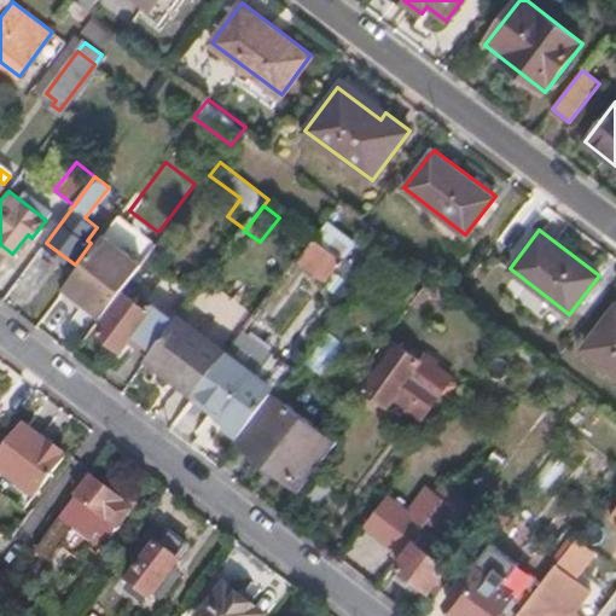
[(141,265),(105,234),(65,288),(102,317),(141,265)]
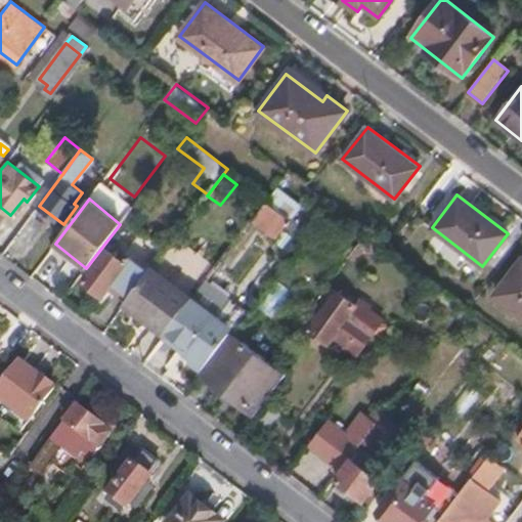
[(267,204),(256,219),(287,244),(299,228),(267,204)]
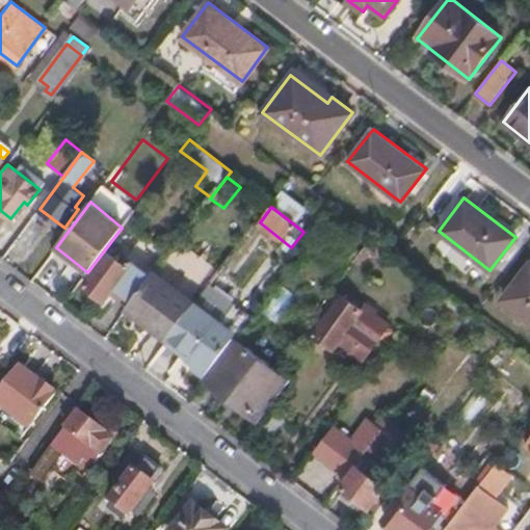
[(33,216),(9,249),(20,257),(45,224),(33,216)]
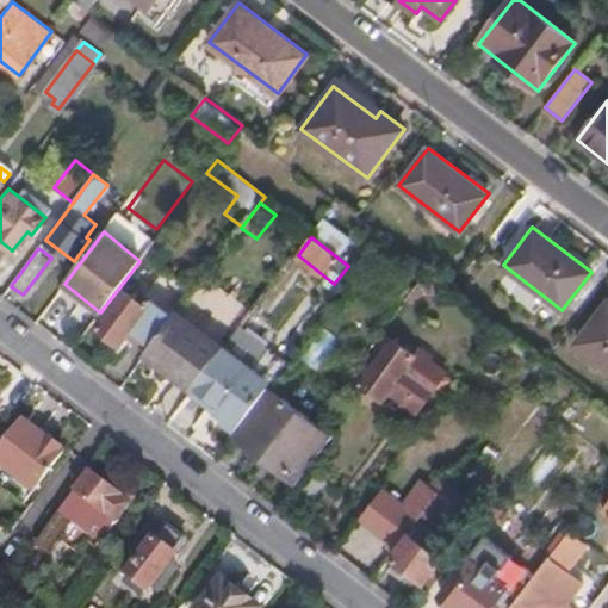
[(286,266),(266,293),(273,298),(293,272),(286,266)]
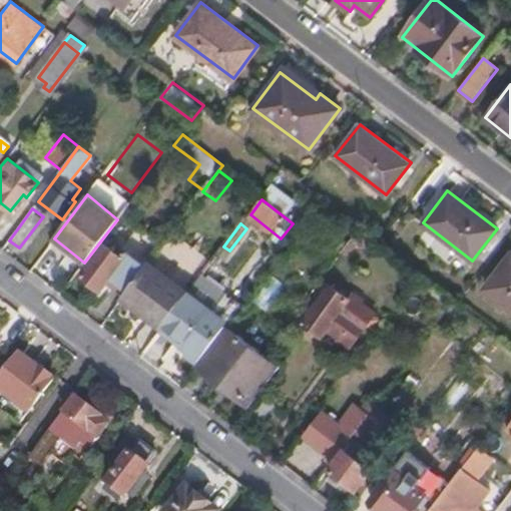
[(112,275),(129,288),(147,264),(131,251),(125,259),(104,243),(82,274),(101,289),(112,275)]
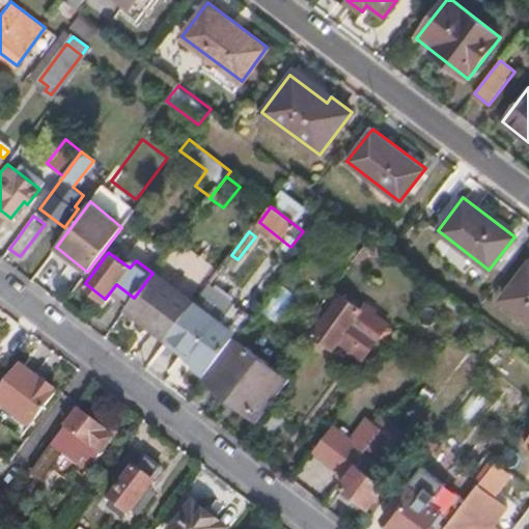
[(528,260),(501,299),(528,319),(528,260)]
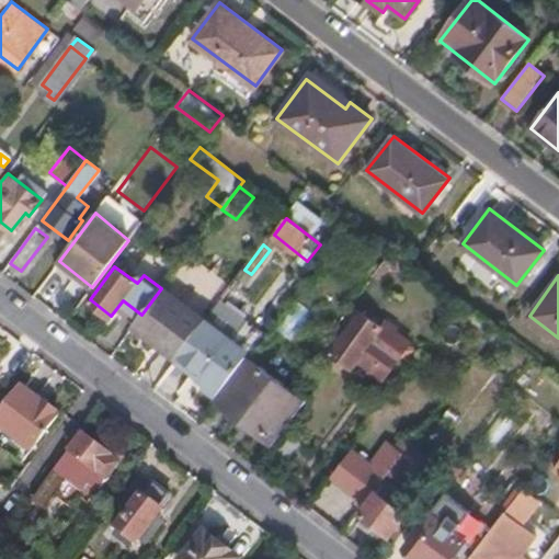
[(179,356),(204,323),(206,320),(163,286),(161,288),(141,315),(135,323),(179,356)]
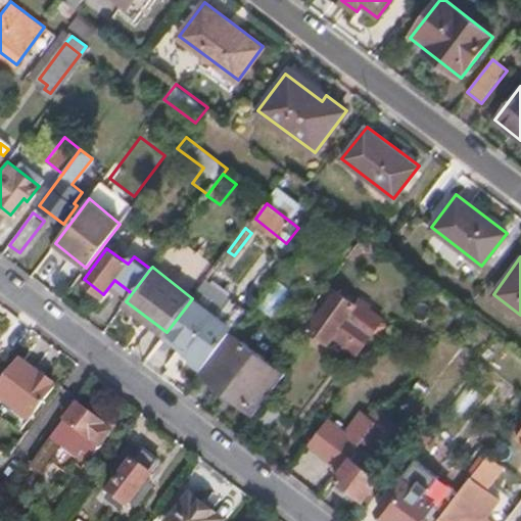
[(192,298),(190,301),(211,318),(224,302),(202,286),(192,298)]
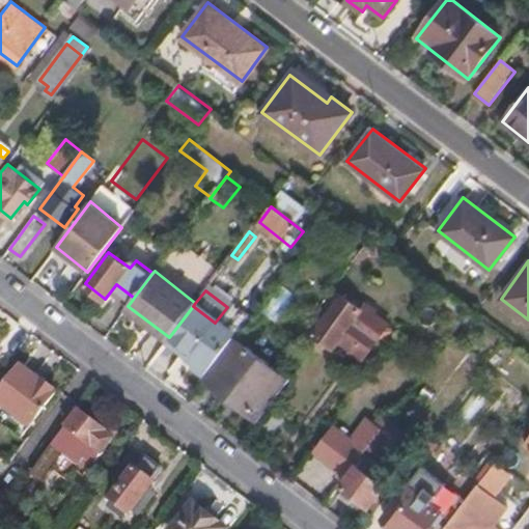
[(331,346),(337,338),(350,347),(349,350),(362,360),(388,326),(362,307),(360,309),(341,295),(331,308),(327,306),(319,315),(324,318),(312,333),(316,335),(316,340),(325,346),(328,344),(331,346)]
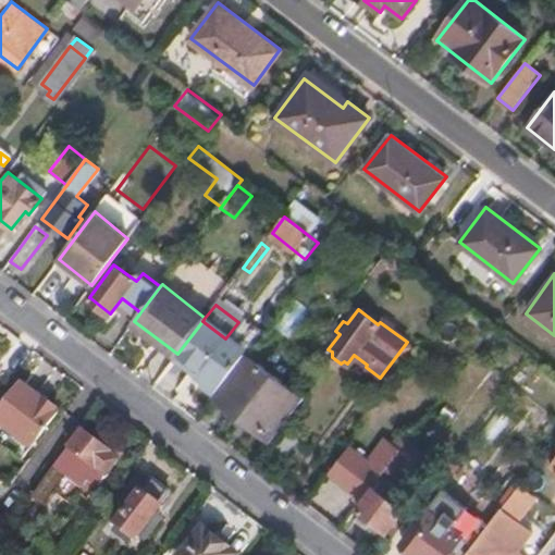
[(196,373),(217,390),(244,355),(224,340),(225,338),(202,321),(177,354),(176,357),(192,368),(196,361),(202,367),(196,373)]
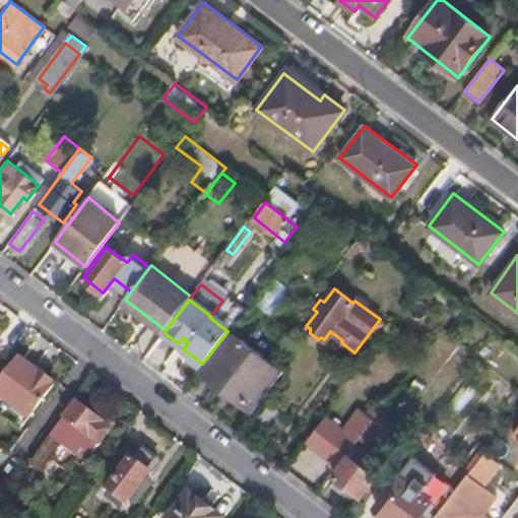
[(197,371),(252,412),(284,370),(267,358),(229,329),(228,331),(202,364),(197,371)]
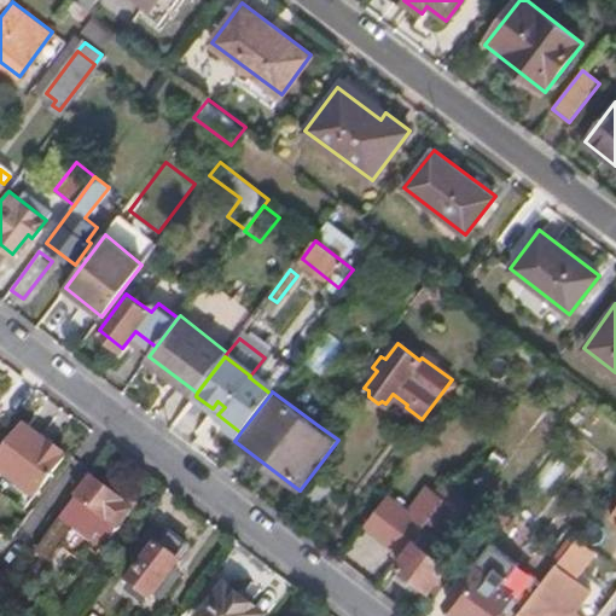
[(0,470),(33,495),(64,455),(25,424),(0,457),(0,470)]
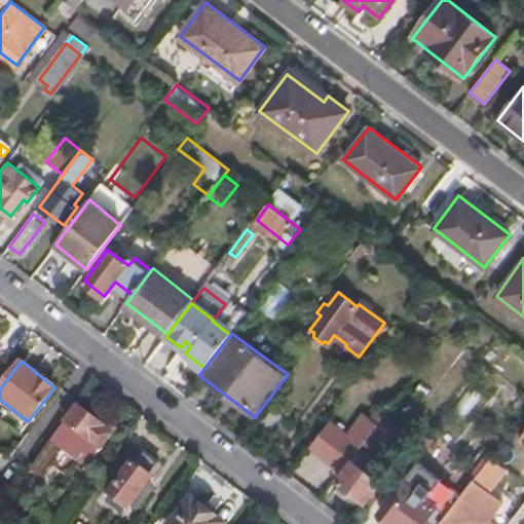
[(79,406),(59,433),(92,458),(116,428),(107,420),(104,425),(79,406)]
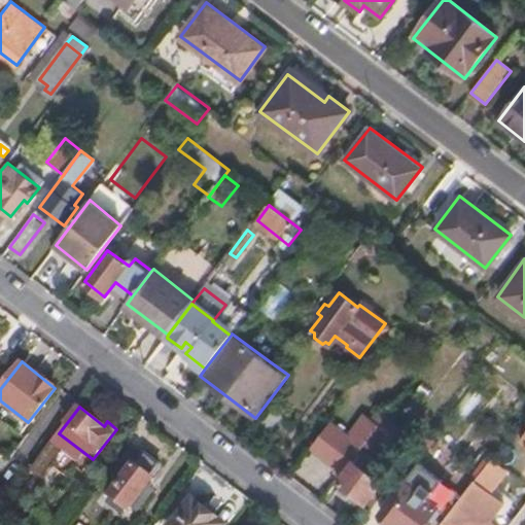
[(377,427),(352,459),(355,461),(340,481),(352,490),(349,494),(356,499),(359,495),(365,500),(389,470),(373,457),(389,435),(377,427)]
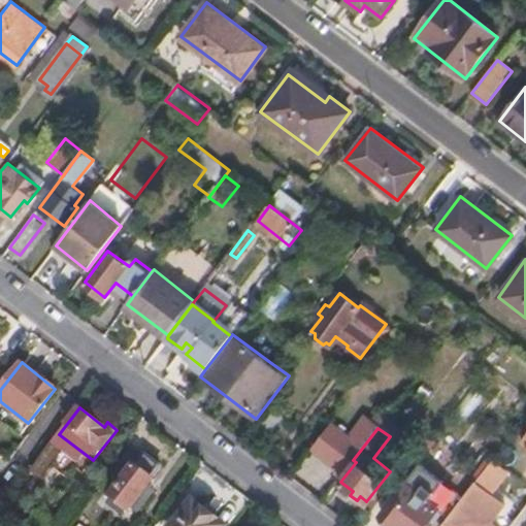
[(110,496),(130,511),(134,504),(139,508),(149,496),(143,493),(154,481),(151,479),(159,466),(144,455),(139,462),(126,452),(110,472),(122,481),(110,496)]
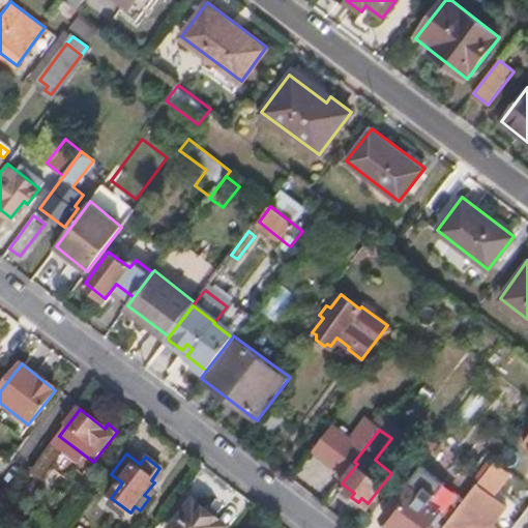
[(494,459),(474,485),(491,498),(510,471),(494,459)]
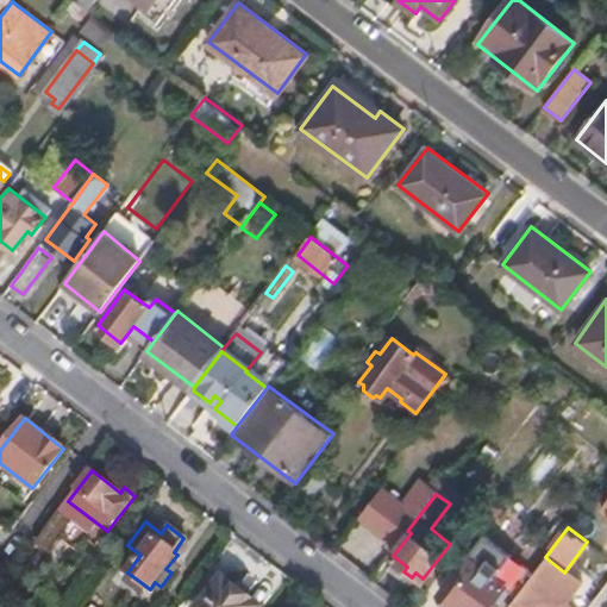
[(469,556),(439,594),(456,606),(488,606),(506,584),(469,556)]
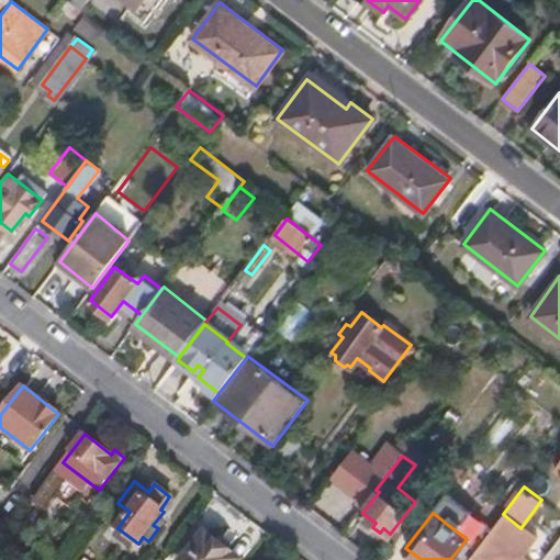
[(521,528),(503,514),(468,559),(526,559),(521,556),(534,538),(521,528)]
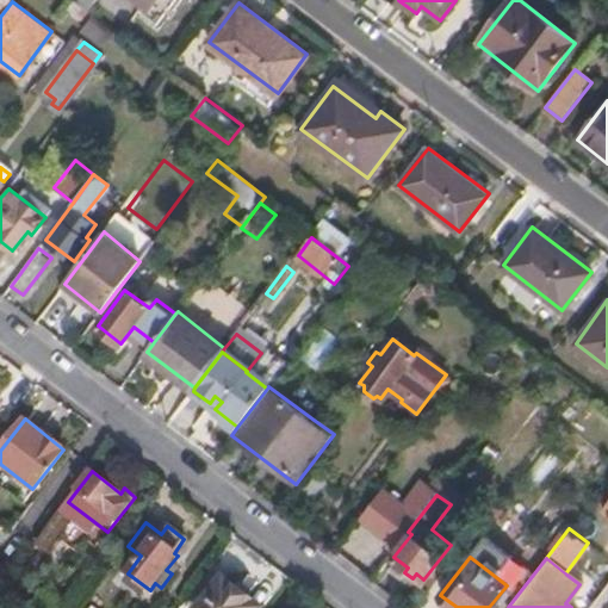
[(260,607),(261,607),(222,577),(198,607),(260,607)]
